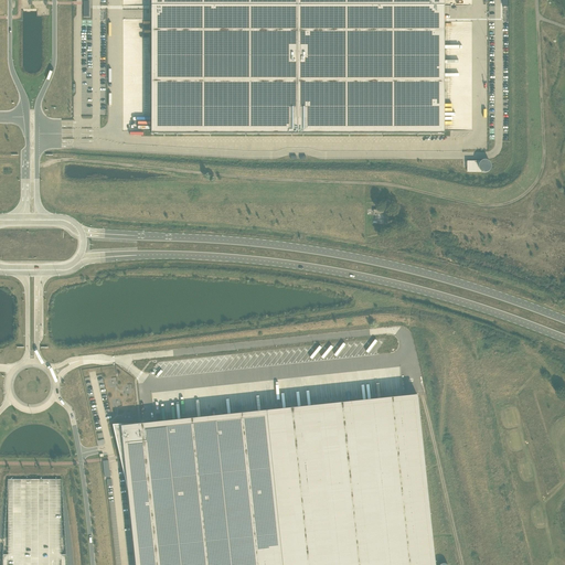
[(151,134),(298,134),(444,134),(444,7),(444,0),(150,0),(151,7),(151,134)]
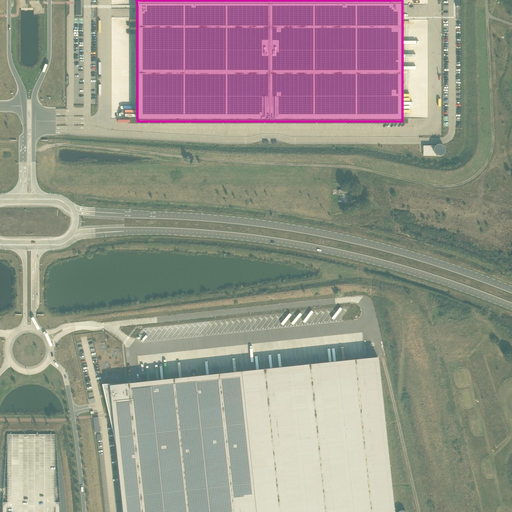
[(423,156),(431,156),(432,156),(433,157),(434,157),(435,157),(436,157),(437,156),(438,156),(439,155),(439,154),(440,154),(440,153),(440,152),(440,151),(440,150),(440,149),(439,148),(438,147),(438,146),(437,146),(436,146),(435,146),(434,146),(433,146),(432,146),(431,147),(423,147),(423,156)]
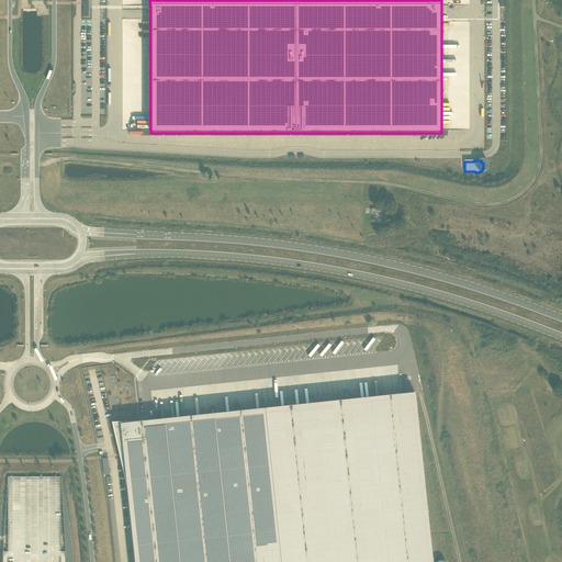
[(553,303),(552,302),(538,339),(539,340),(553,303)]
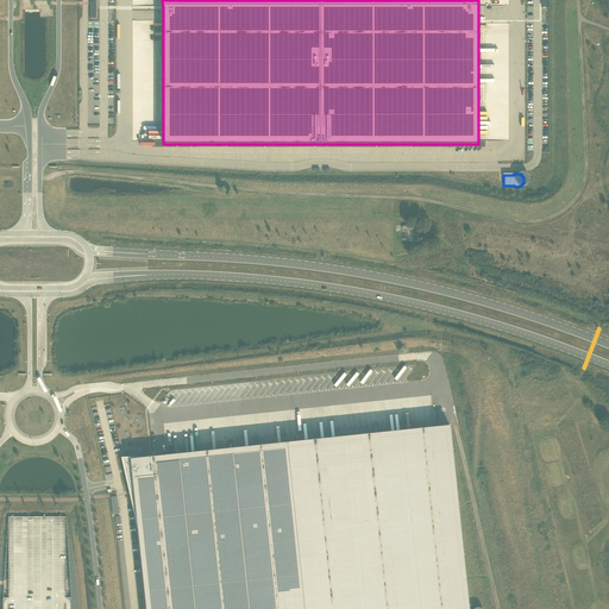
[(186,391),(169,395),(171,410),(189,407),(186,391)]
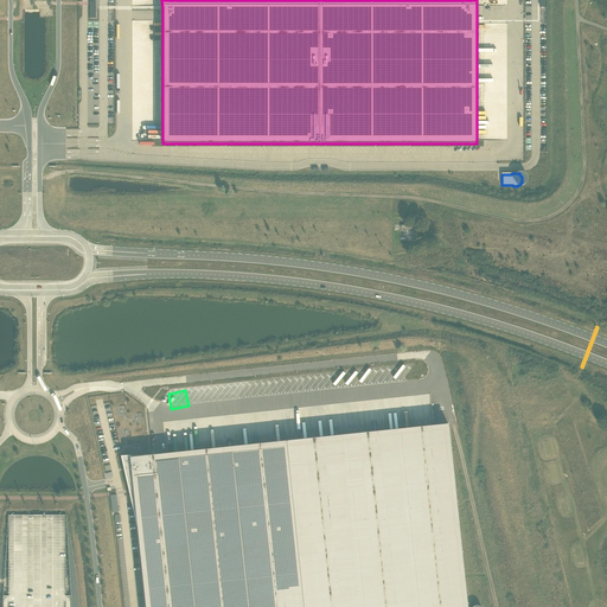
[(144,606),(465,606),(446,425),(148,457),(148,455),(120,457),(122,468),(123,467),(125,472),(122,472),(126,483),(131,481),(134,515),(144,606)]
